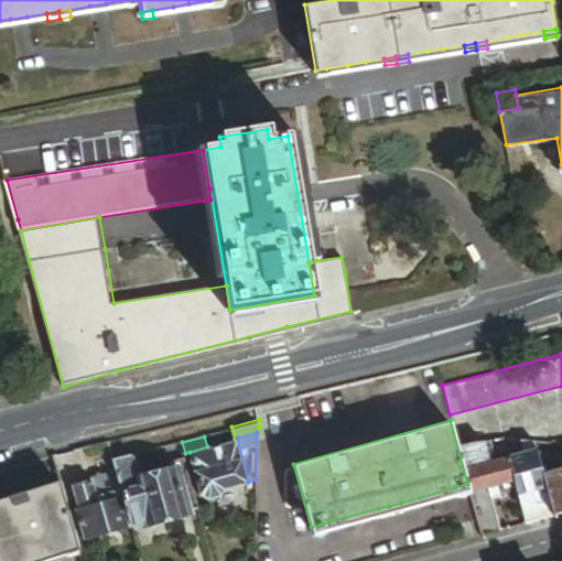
[(248,482),(237,438),(235,439),(207,446),(190,452),(201,495),(204,494),(209,497),(224,493),(226,487),(248,482)]
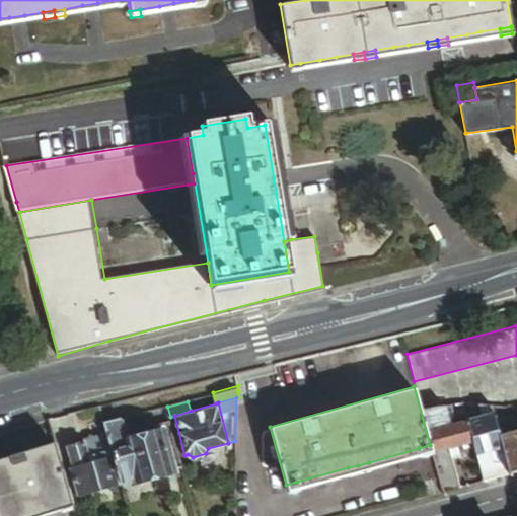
[(467,419),(463,403),(458,402),(439,407),(442,420),(448,419),(449,424),(467,419)]
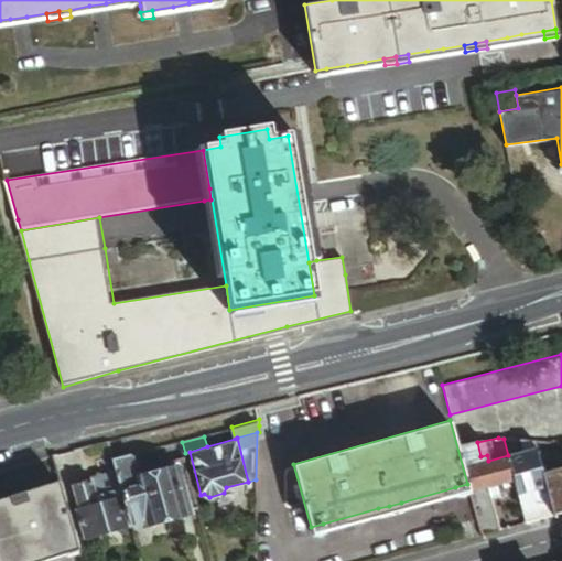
[(477,442),(458,445),(469,488),(488,484),(514,477),(508,455),(488,461),(487,455),(481,456),(477,442)]
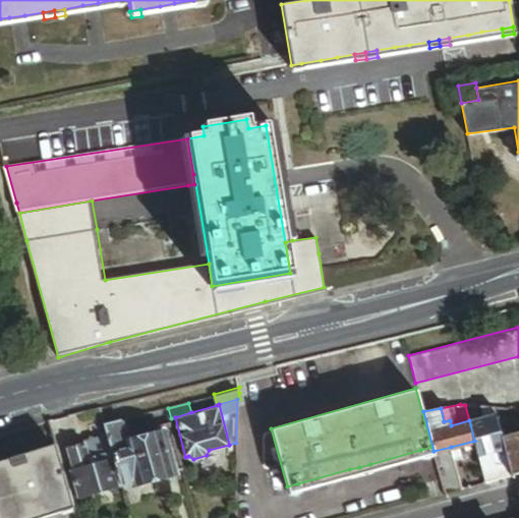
[(482,417),(496,414),(494,409),(480,408),(482,417)]
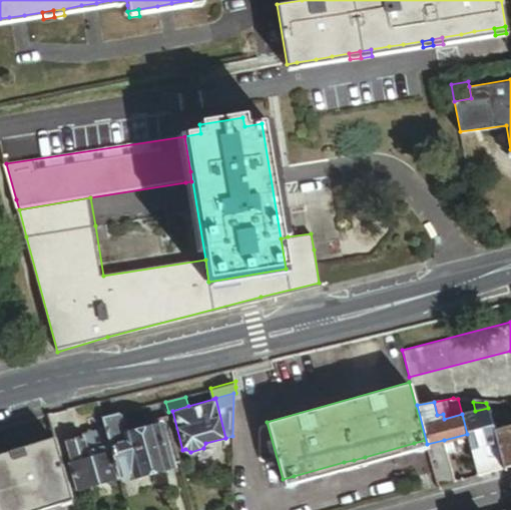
[(488,408),(490,416),(497,414),(500,413),(498,404),(486,403),(488,408)]
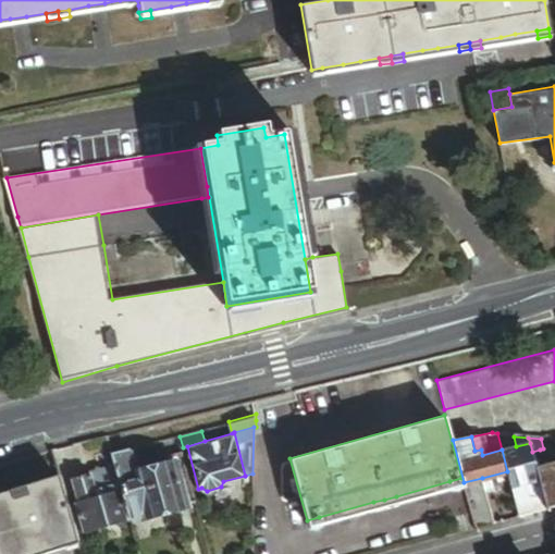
[(516,446),(502,450),(507,471),(510,483),(539,477),(534,462),(532,452),(530,443),(516,446)]
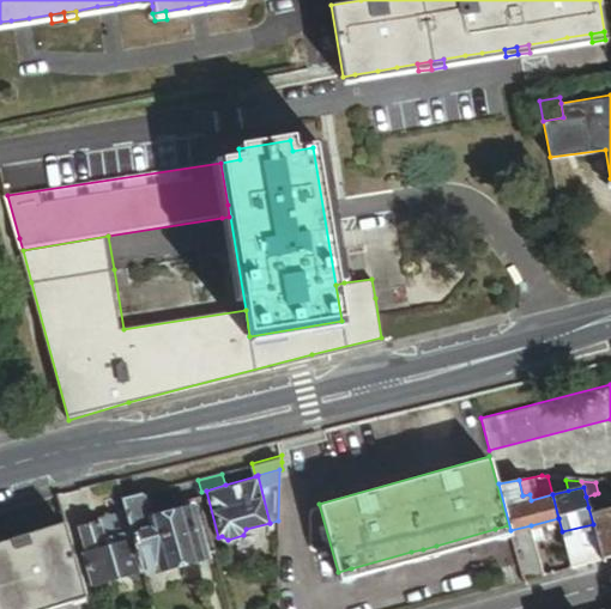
[(151,517),(145,493),(125,499),(125,501),(127,510),(144,568),(144,570),(153,567),(155,570),(164,567),(181,562),(205,556),(191,505),(183,507),(151,517)]
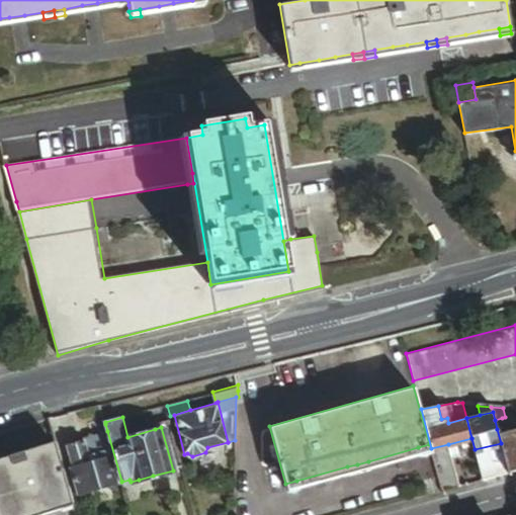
[(171,425),(169,418),(154,423),(155,429),(161,427),(171,425)]
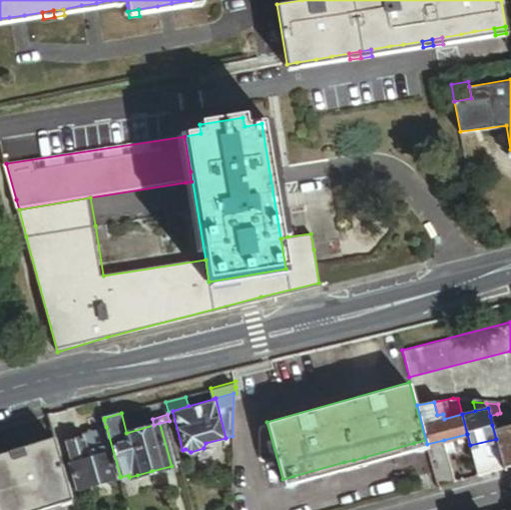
[(497,414),(490,416),(492,425),(499,424),(497,414)]
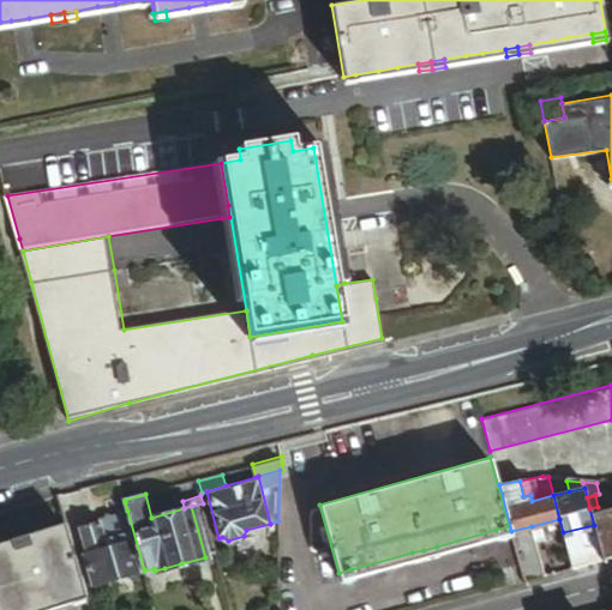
[(205,557),(216,554),(203,503),(191,506),(205,557)]
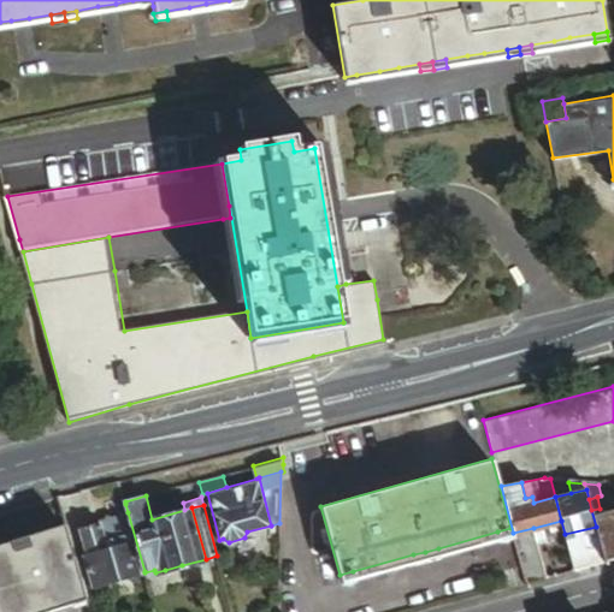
[(613,505),(600,509),(591,510),(596,527),(604,559),(613,557),(613,505)]
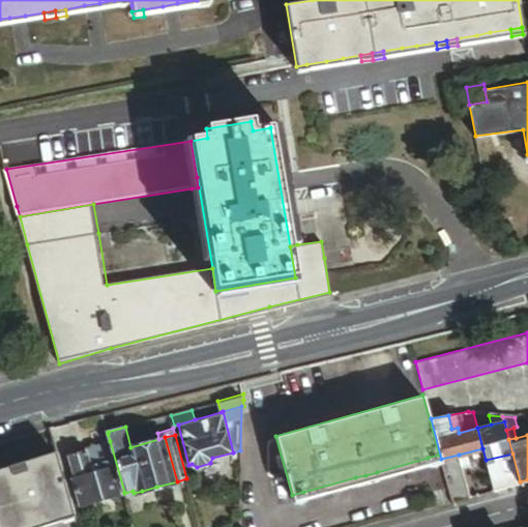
[(80,505),(124,493),(124,492),(110,441),(86,447),(87,450),(69,456),(76,476),(72,477),(80,505)]
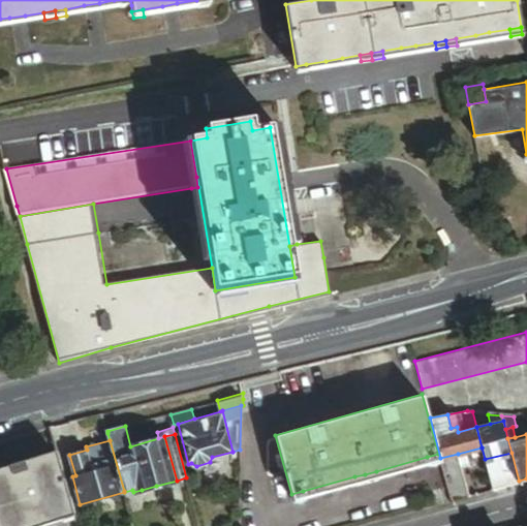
[(0,525),(13,525),(73,508),(57,449),(0,465),(0,525)]
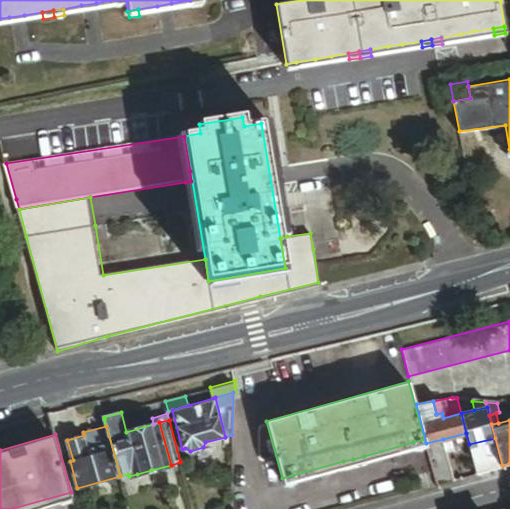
[(495,438),(469,444),(476,472),(502,465),(495,438)]
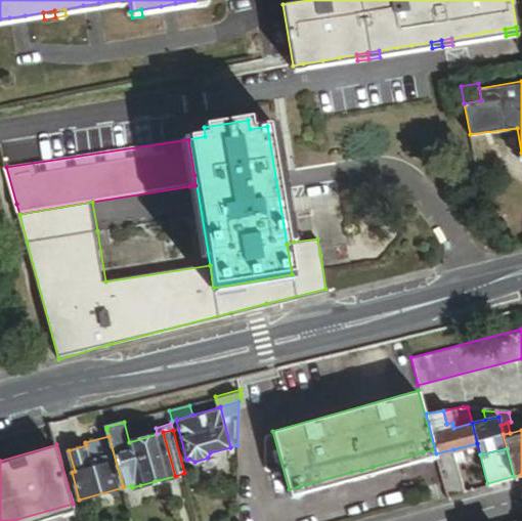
[(435,456),(434,449),(423,452),(425,459),(435,456)]
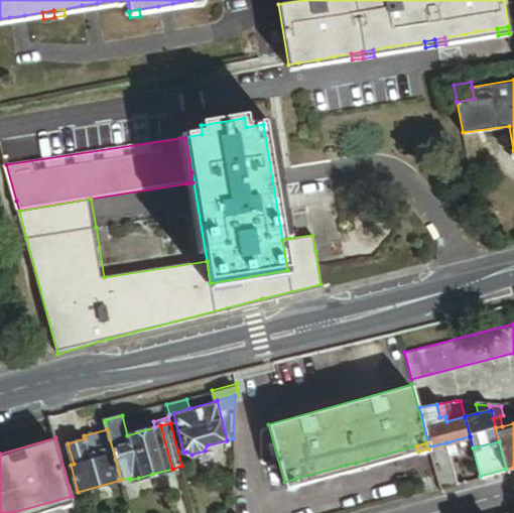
[(446,442),(429,446),(440,487),(457,482),(446,442)]
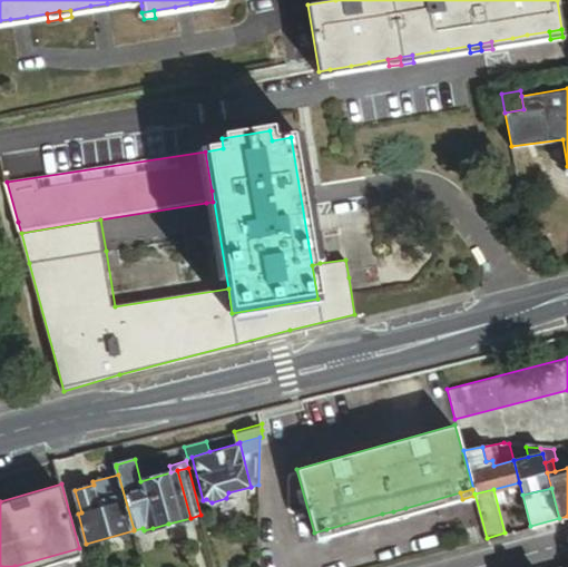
[(407,515),(405,508),(393,511),(395,518),(407,515)]
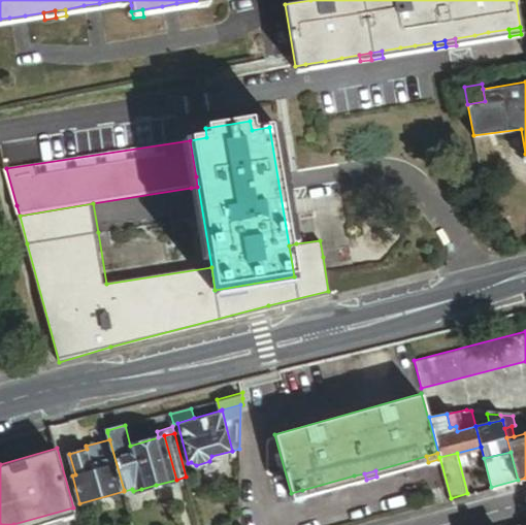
[(366,480),(364,473),(354,476),(355,483),(366,480)]
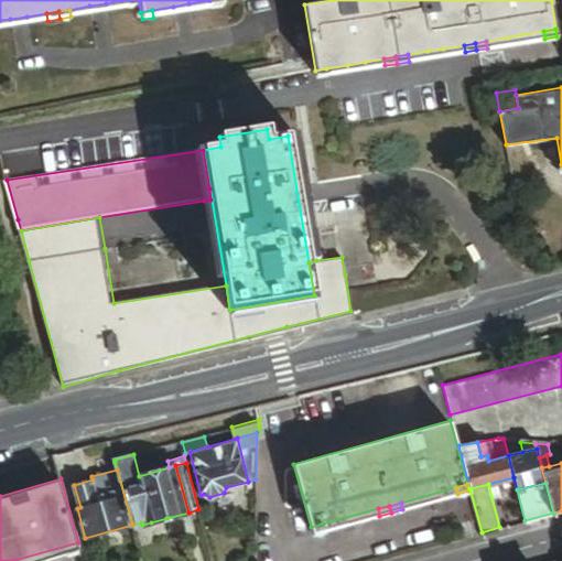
[(166,525),(166,518),(151,522),(153,528),(166,525)]
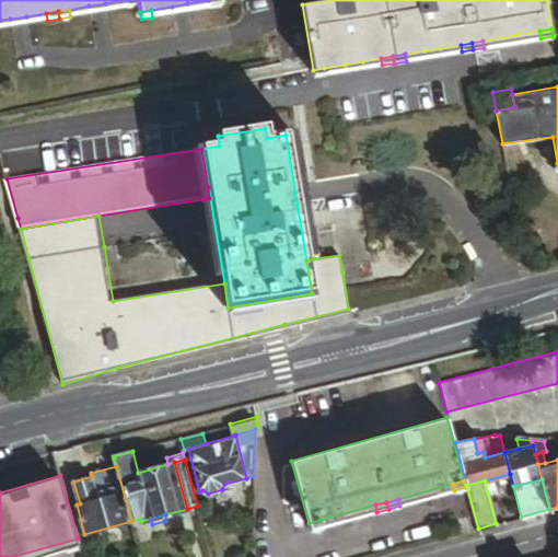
[(323,526),(321,520),(309,523),(311,531),(323,526)]
